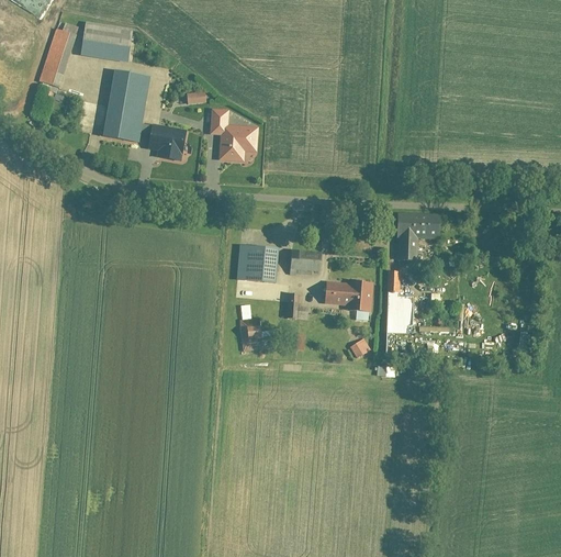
[(87,21),(79,54),(128,65),(136,32),(87,21)]
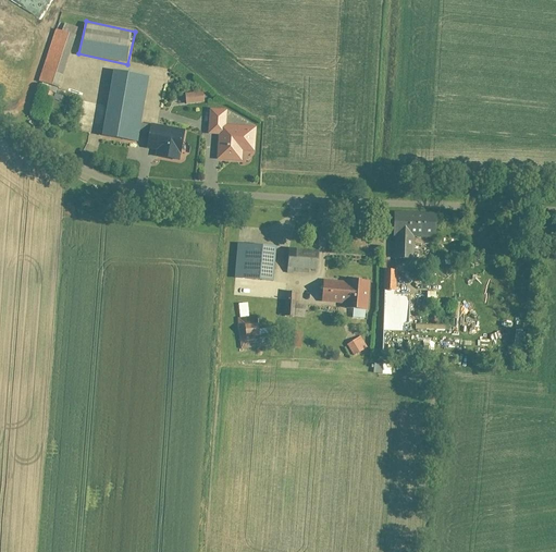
[(76,37),(59,31),(42,78),(61,84),(76,37)]
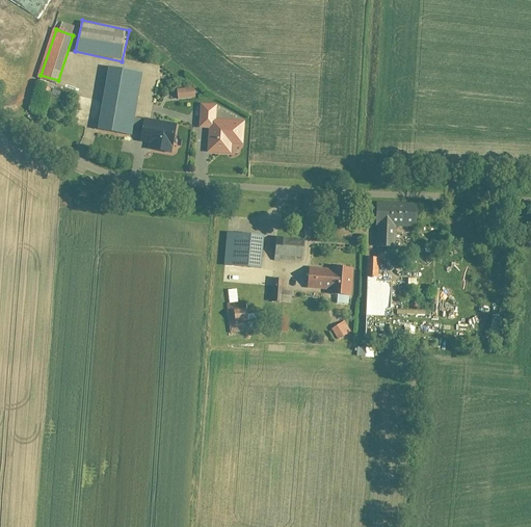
[(141,70),(110,63),(99,127),(131,132),(132,125),(143,127),(144,117),(133,115),(141,70)]
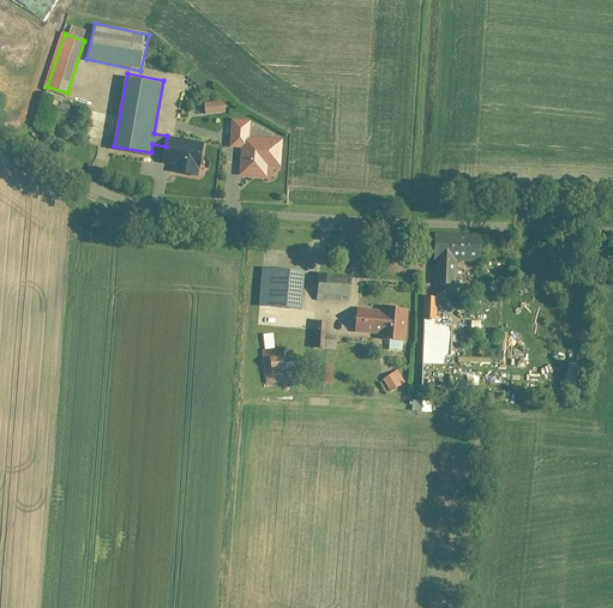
[(206,110),(224,108),(223,98),(205,100),(206,110)]
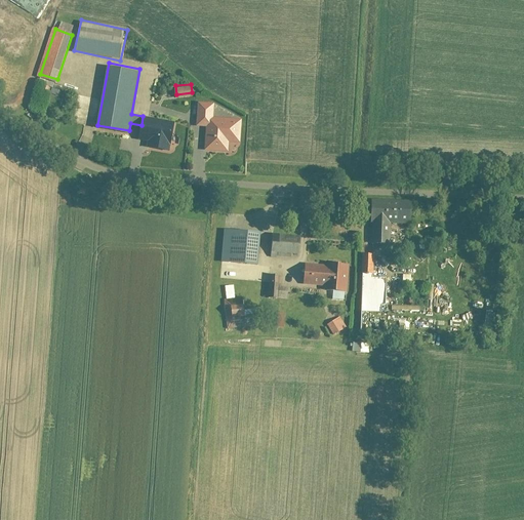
[(142,125),(139,134),(150,136),(149,144),(169,147),(173,121),(143,116),(142,125)]
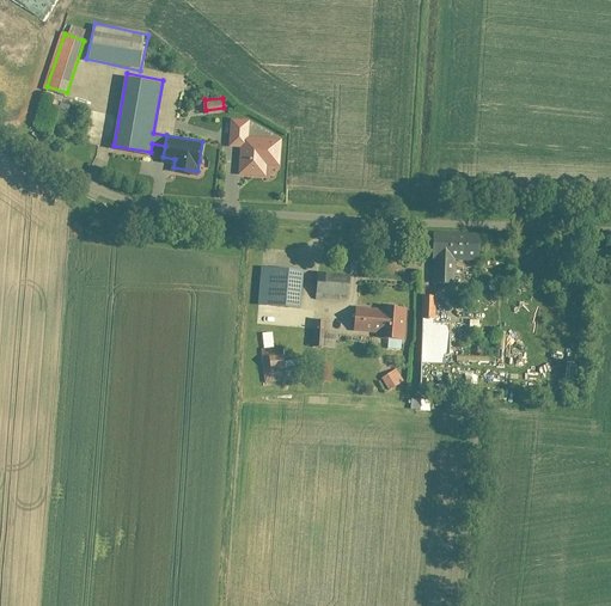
[(277,160),(279,138),(243,135),(240,170),(263,171),(264,159),(277,160)]
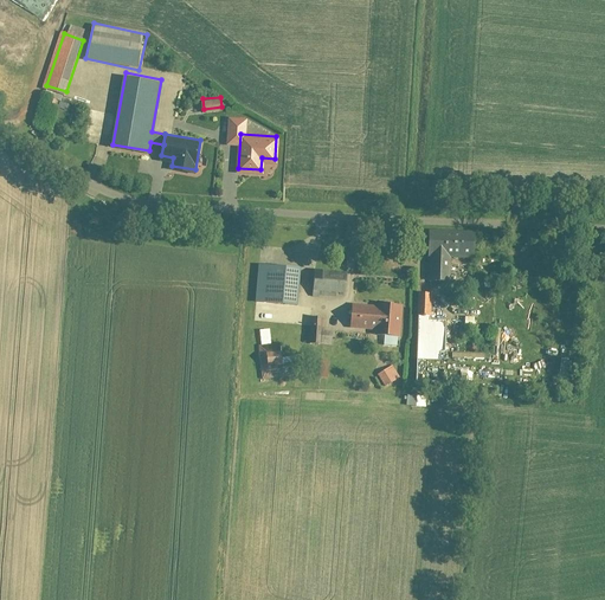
[(476,228),(430,226),(427,279),(445,281),(446,258),(475,259),(476,228)]
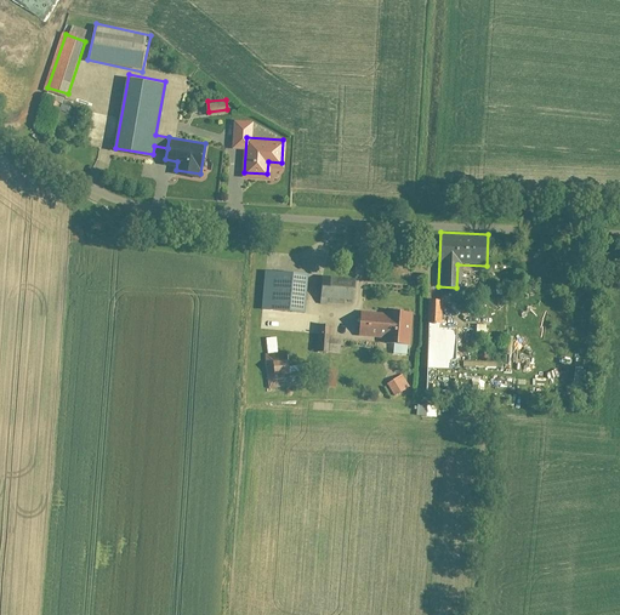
[(312,308),(313,277),(273,274),(271,306),(312,308)]
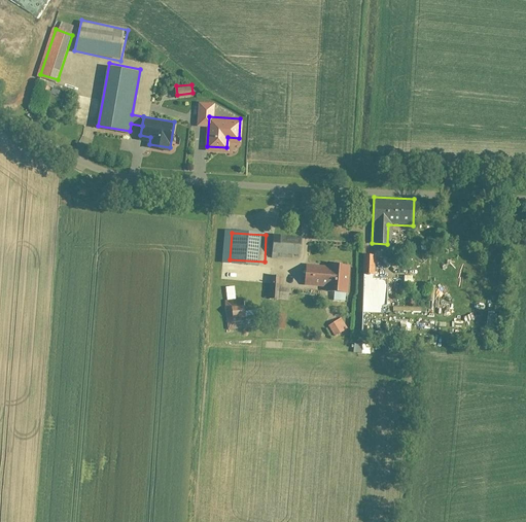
[(311,237),(276,235),(275,252),(310,254),(311,237)]
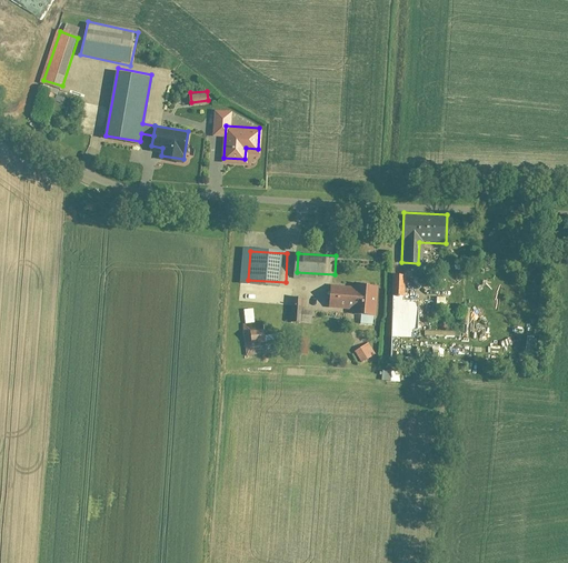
[(392,278),(392,301),(391,327),(418,327),(419,301),(404,301),(404,278),(392,278)]
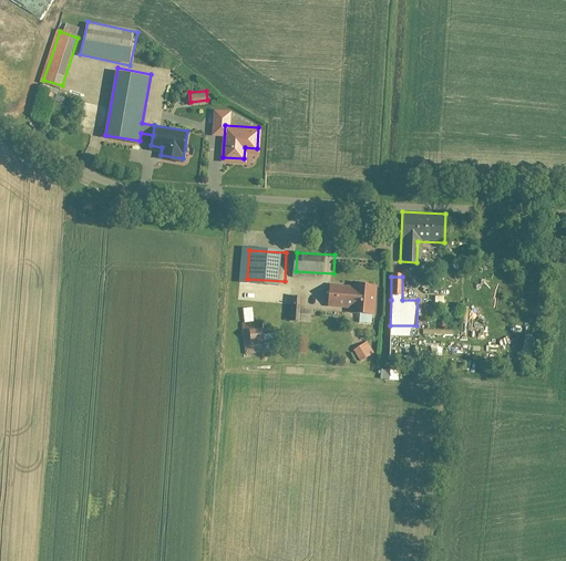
[(372,311),(374,283),(356,281),(354,284),(330,281),(328,302),(353,304),(352,310),(372,311)]
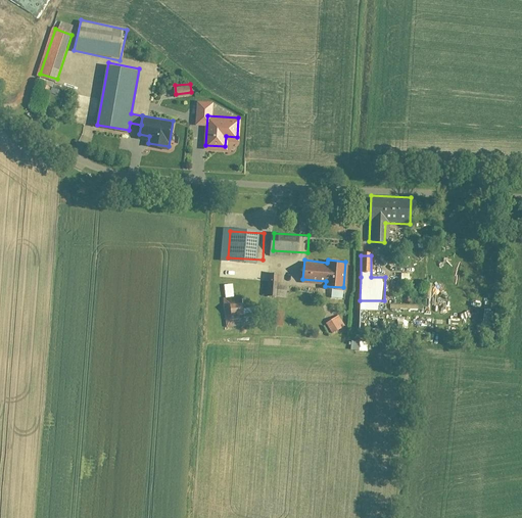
[(279,274),(258,273),(257,294),(283,296),(284,285),(278,284),(279,274)]
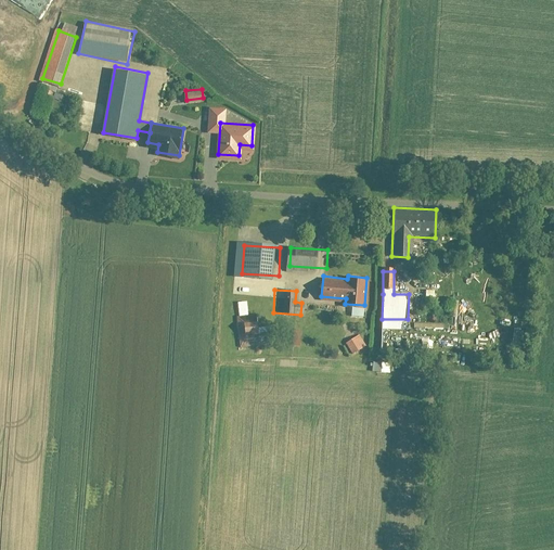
[(245,327),(245,343),(274,342),(274,327),(245,327)]
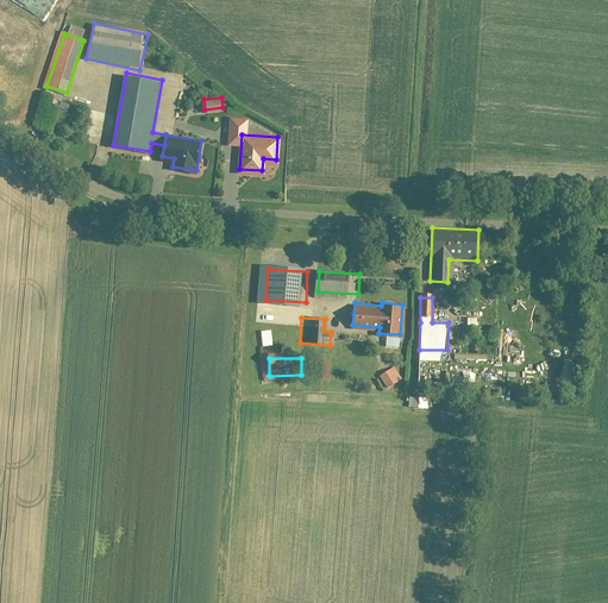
[(392,368),(378,377),(384,387),(397,376),(392,368)]
